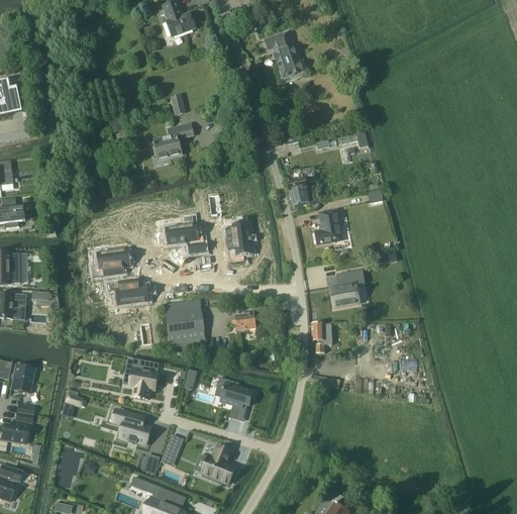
[(192,24),(189,16),(187,14),(186,14),(181,15),(176,1),(162,6),(166,14),(164,15),(166,21),(161,23),(166,36),(171,34),(171,35),(192,28),(191,27),(192,24)]
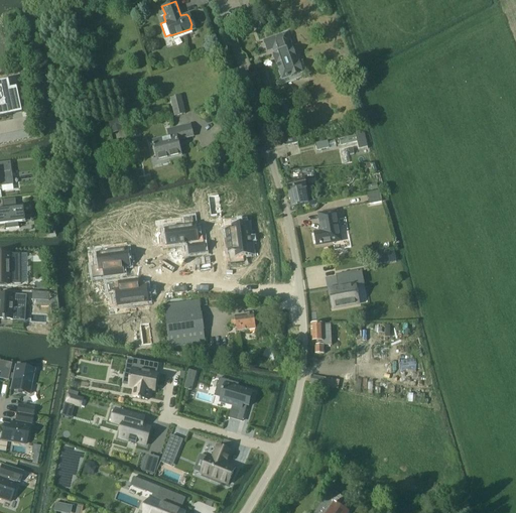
[(263,18),(257,20),(260,29),(266,27),(263,18)]
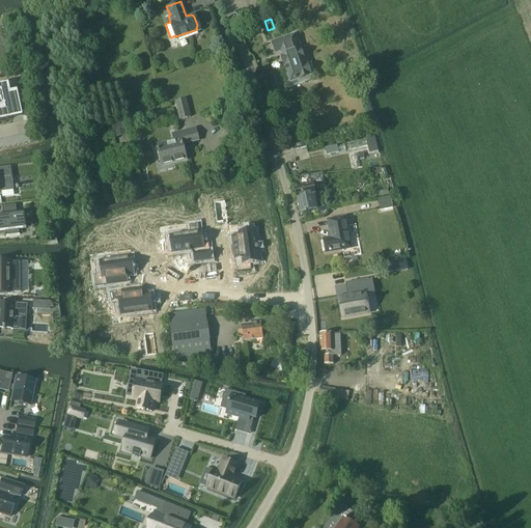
[(294,33),(271,40),(274,51),(280,49),(282,54),(281,54),(289,80),(310,73),(306,63),(305,63),(299,48),(298,48),(297,44),(298,43),(294,33)]
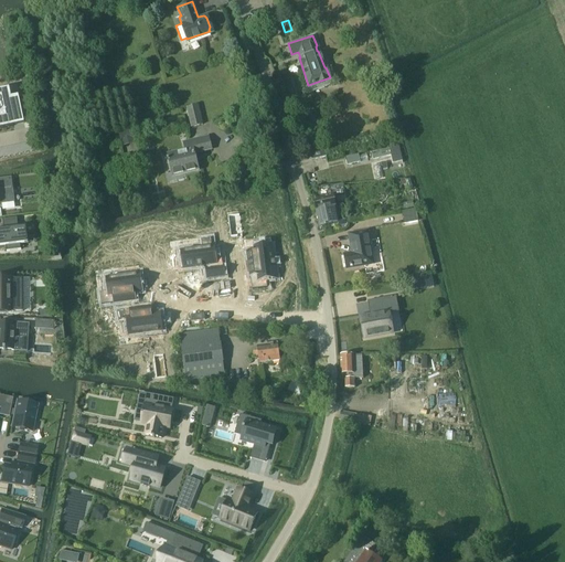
[(0,126),(24,122),(18,94),(11,95),(9,86),(0,87),(0,126)]
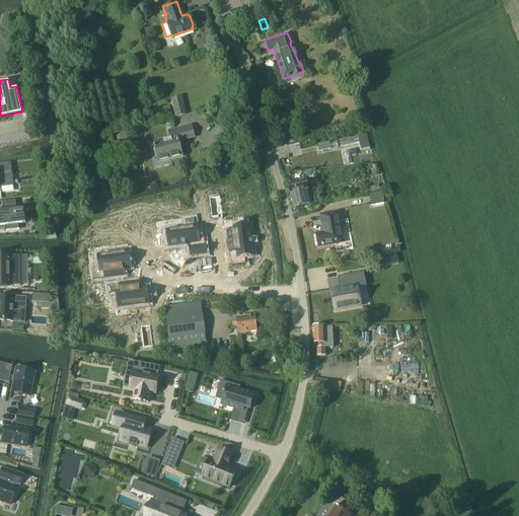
[(183,114),(179,95),(170,97),(174,116),(183,114)]
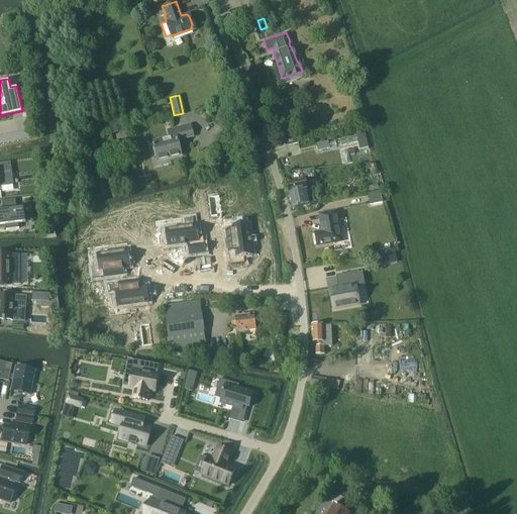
[(120,115),(108,118),(109,124),(122,121),(120,115)]
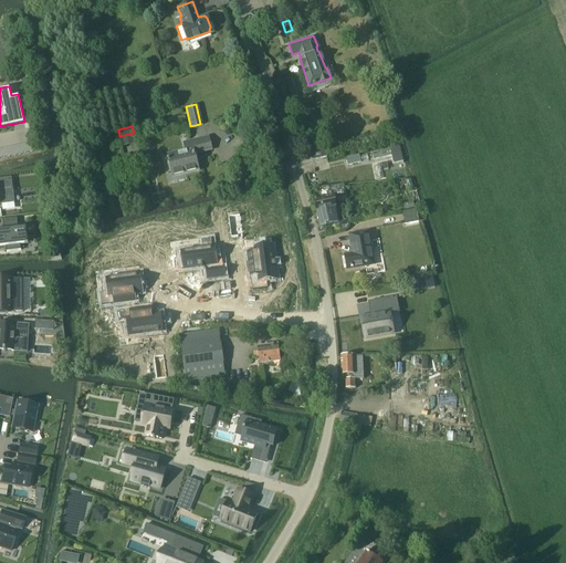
[(210,147),(207,135),(182,142),(185,150),(166,155),(171,175),(197,168),(194,152),(210,147)]
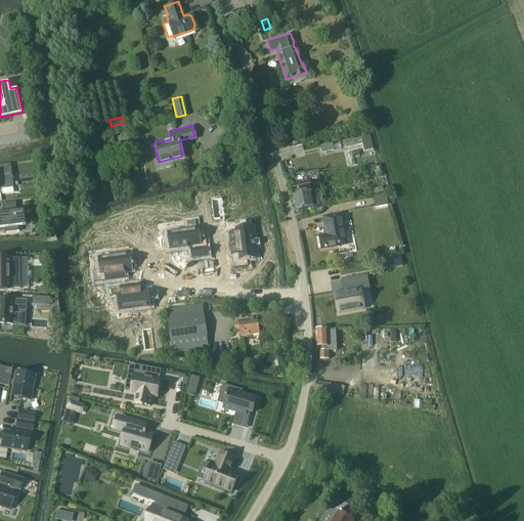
[(369,131),(344,138),(346,146),(362,142),(363,149),(374,146),(369,131)]
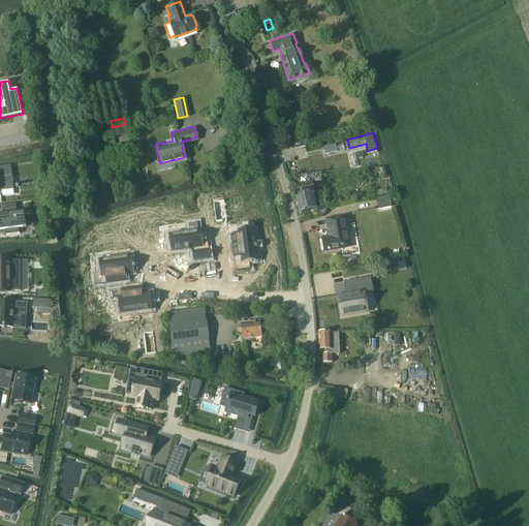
[(304,145),(302,138),(288,142),(290,149),(304,145)]
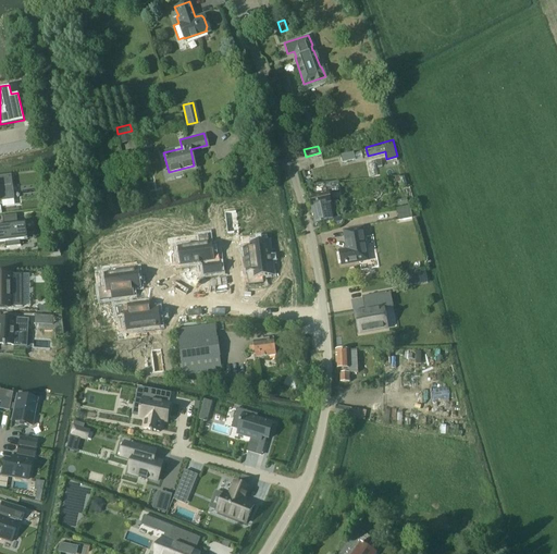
[(353,149),(339,152),(342,161),(355,158),(353,149)]
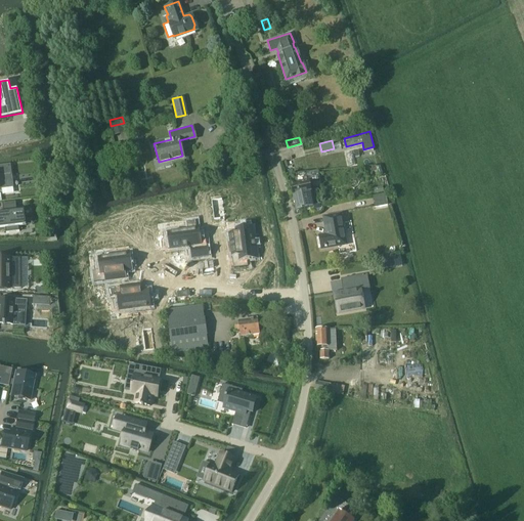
[(0,186),(13,185),(11,162),(0,163),(0,186)]
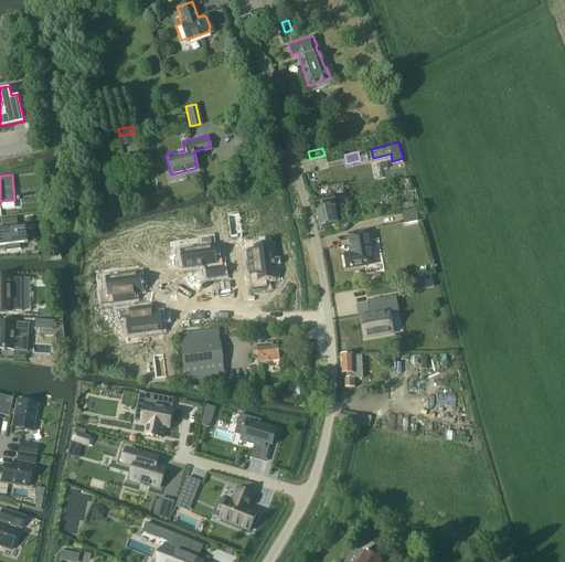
[(319,228),(337,223),(338,229),(344,226),(348,223),(347,216),(339,219),(337,219),(332,195),(344,193),(342,181),(317,184),(319,195),(312,197),(319,228)]
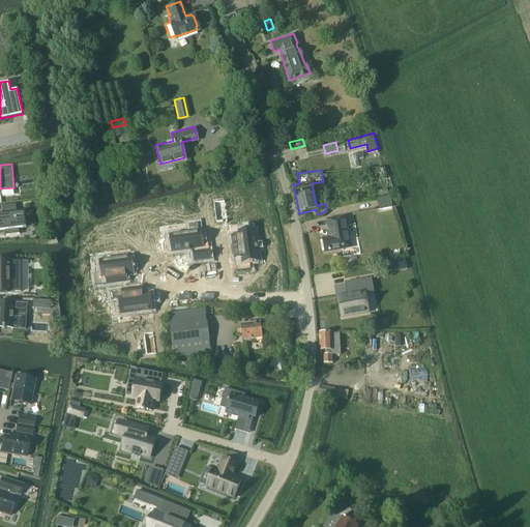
[(376,197),(378,208),(392,205),(390,194),(376,197)]
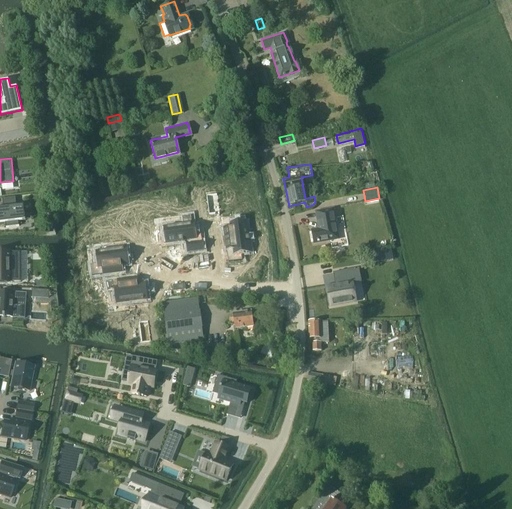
[(25,218),(23,203),(16,204),(15,195),(2,196),(3,206),(0,205),(0,221),(5,221),(5,225),(18,224),(18,219),(25,218)]
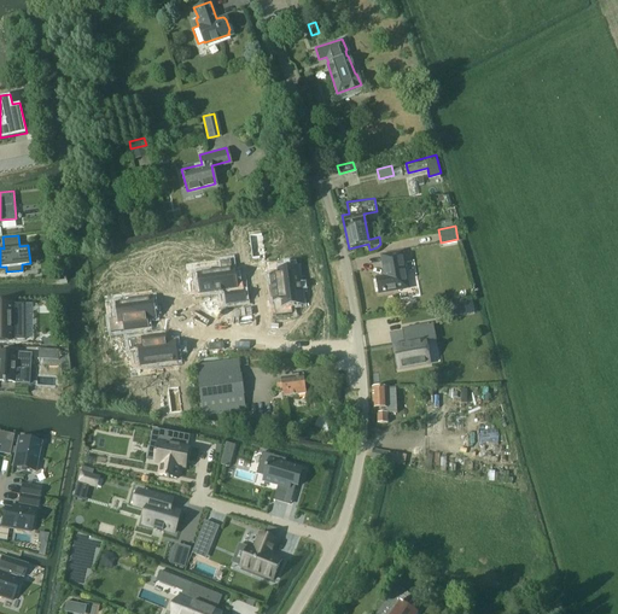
[(403,274),(401,274),(400,263),(402,263),(400,252),(382,256),(385,276),(375,279),(378,293),(406,287),(403,274)]
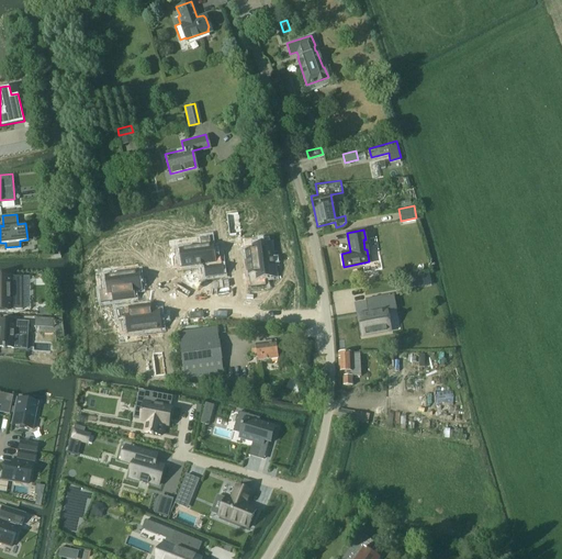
[(269,242),(253,244),(256,277),(273,275),(269,242)]
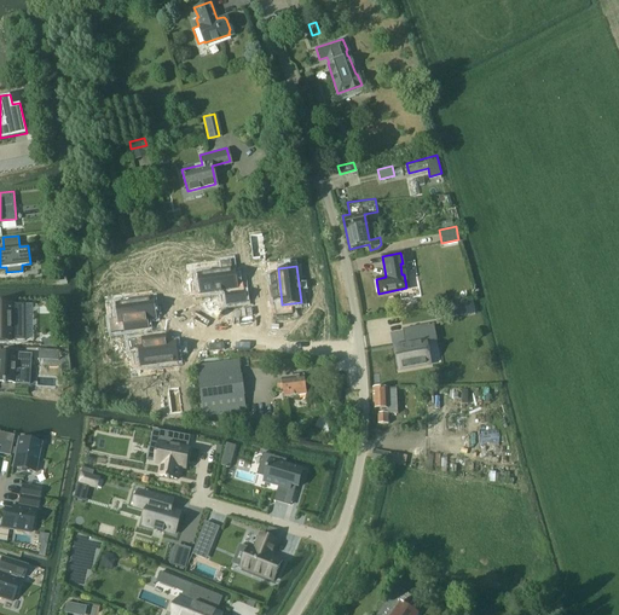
[(198,272),(201,291),(237,286),(235,268),(198,272)]
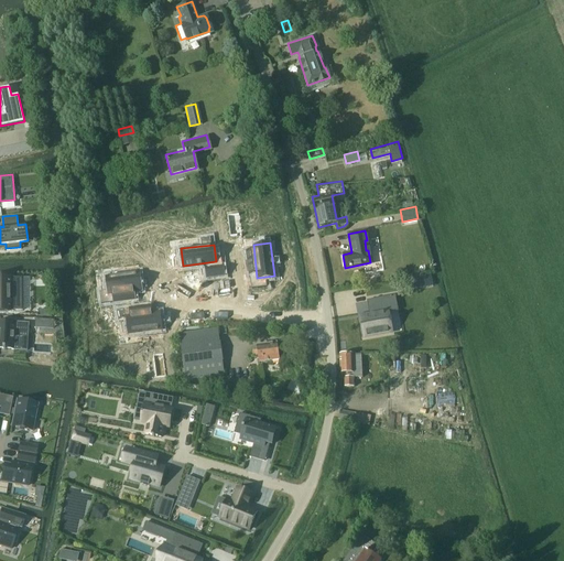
[(106,276),(108,293),(141,289),(139,271),(106,276)]
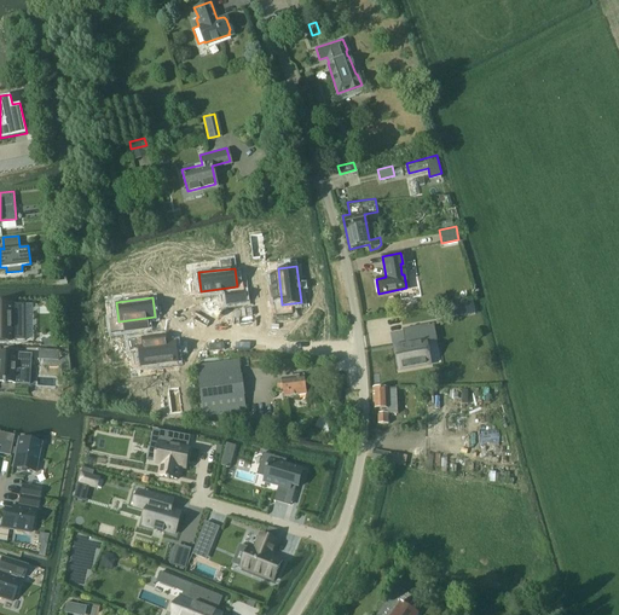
[(472,300),(451,303),(452,315),(474,312),(472,300)]
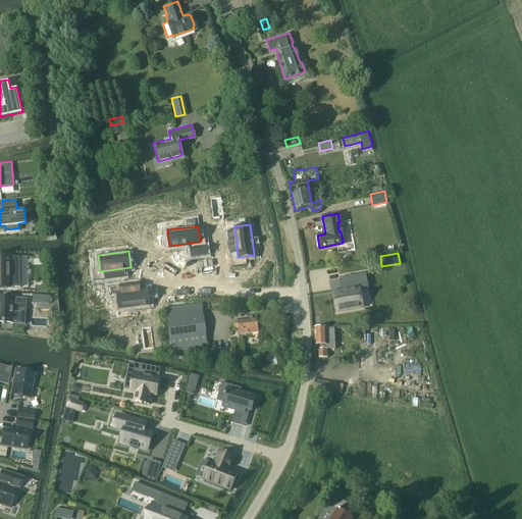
[(20,255),(0,255),(0,284),(20,286),(20,255)]
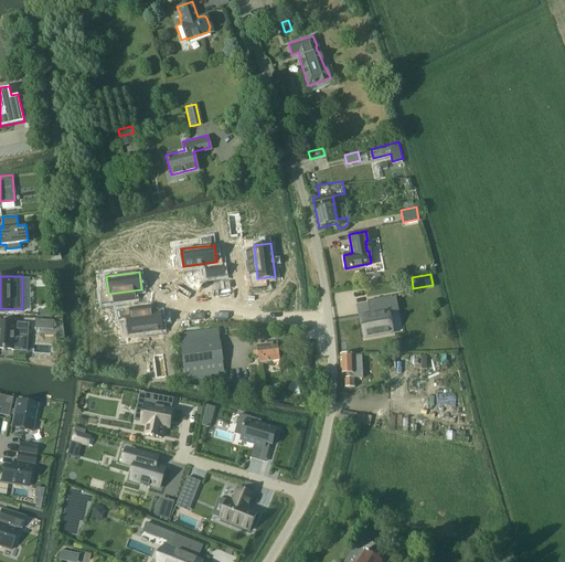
[(372,313),(360,315),(364,336),(393,330),(388,310),(398,308),(395,294),(366,299),(368,299),(370,299),(372,313)]
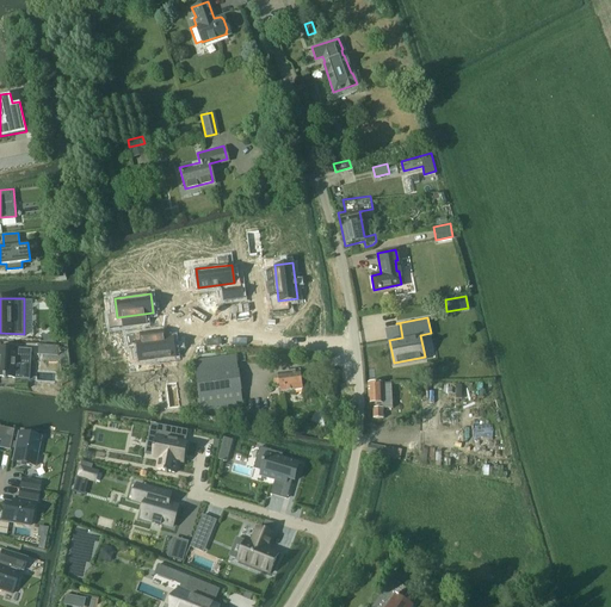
[(174,354),(172,336),(137,341),(140,359),(174,354)]
